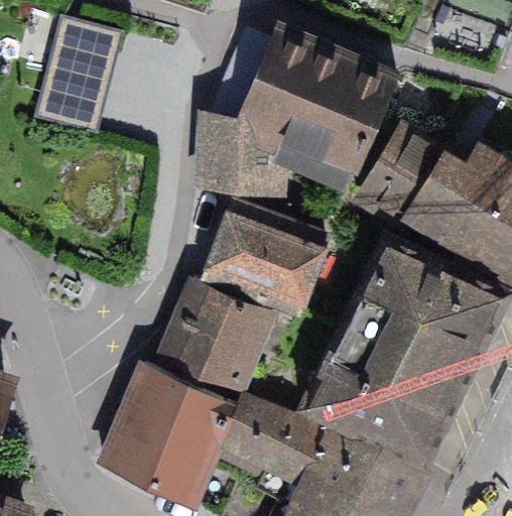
[(119,33),(58,17),(32,117),(93,132),(119,33)]
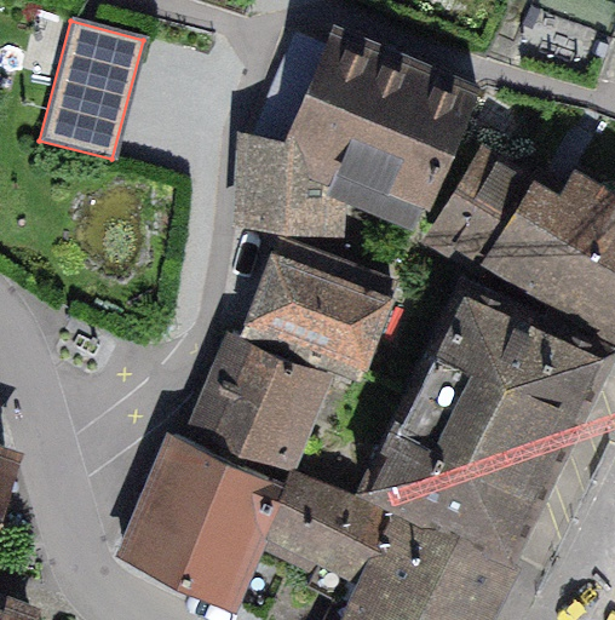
[(482,99),(333,35),(287,144),(241,142),(235,240),(345,247),(349,196),(426,229),(482,99)]
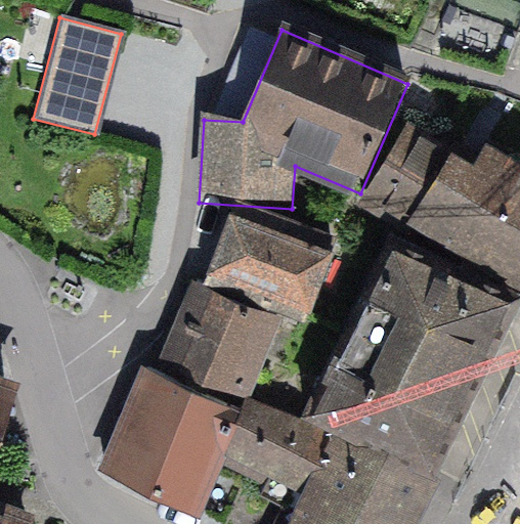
[(519,169),(488,149),(473,171),(408,135),(367,207),(519,286),(519,169)]
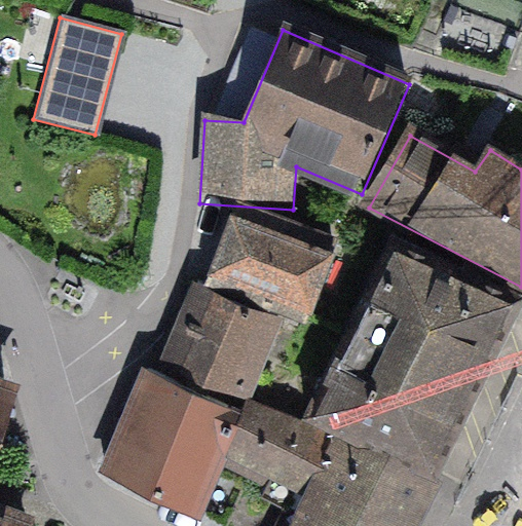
[(232,214),(206,279),(309,322),(336,255),(232,214)]
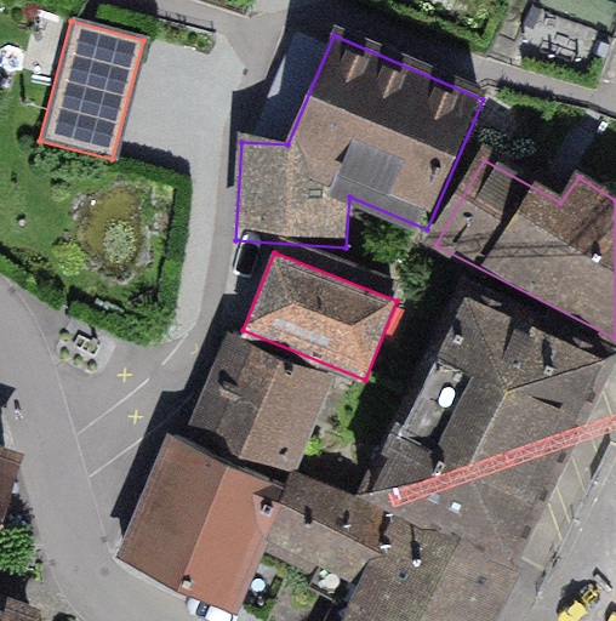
[(575,462),(615,371),(615,353),(467,286),(420,391),(575,462)]
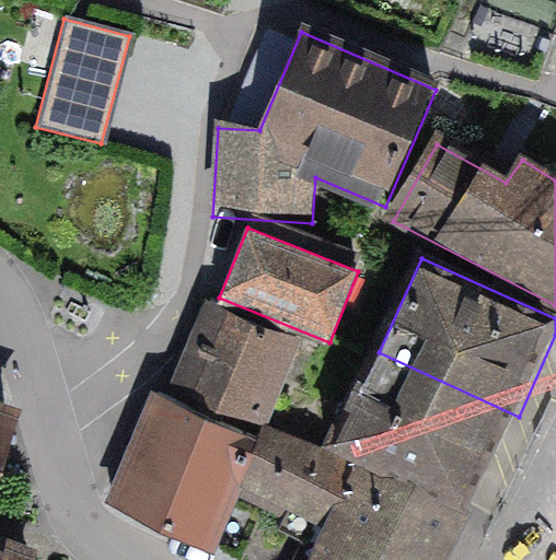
[(300,341),(200,301),(164,393),(263,432),(300,341)]
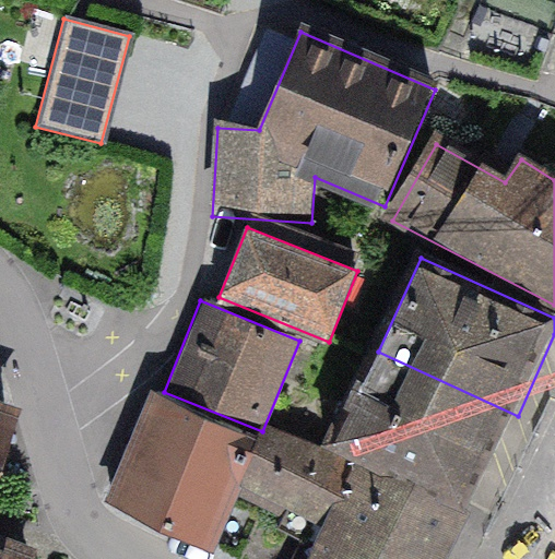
[(470,520),(518,416),(378,352),(330,455),(470,520)]
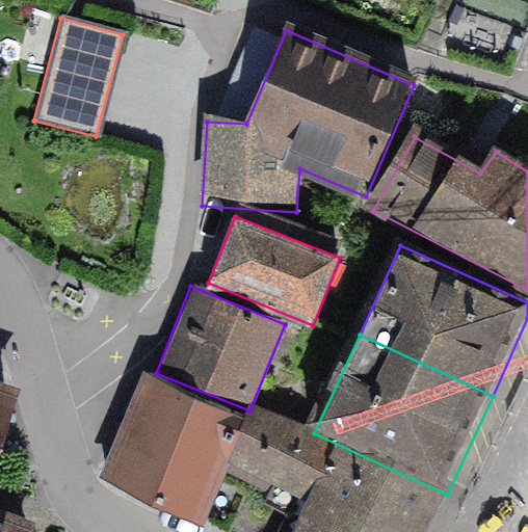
[(0,437),(21,376),(0,368),(0,437)]
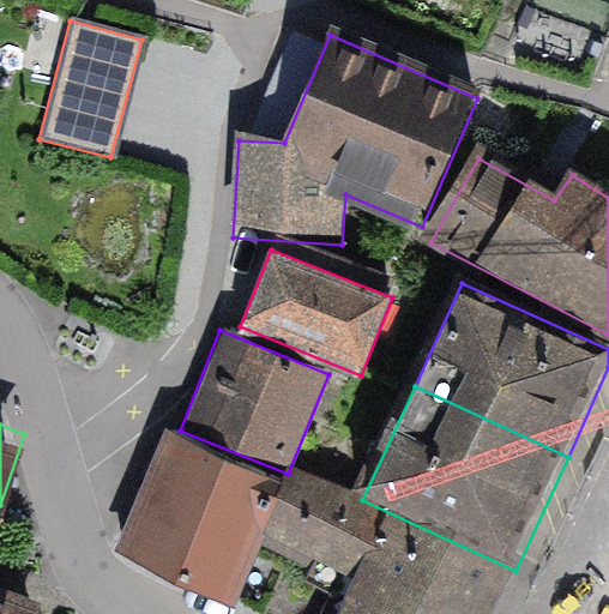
[(281,480),(170,435),(124,551),(235,595),(281,480)]
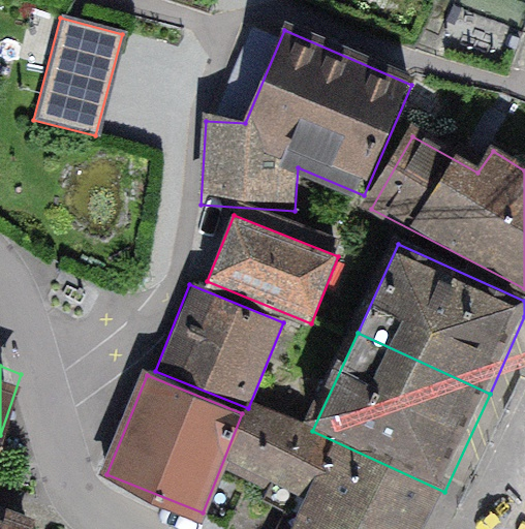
[(292,528),(427,528),(444,492),(312,431),(254,405),(225,469),(304,504),(292,528)]
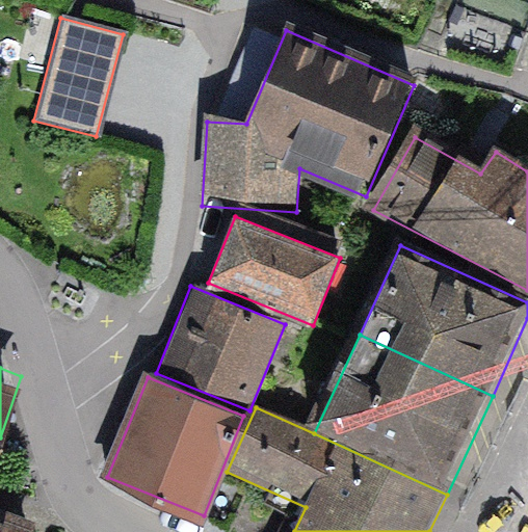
[(0,531),(31,531),(35,521),(0,507),(0,531)]
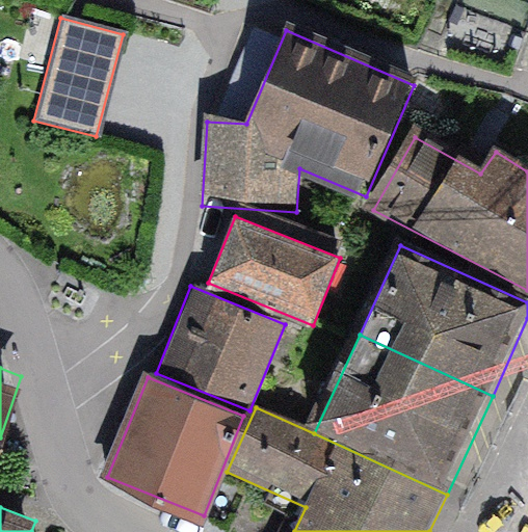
All buildings are outlined.
